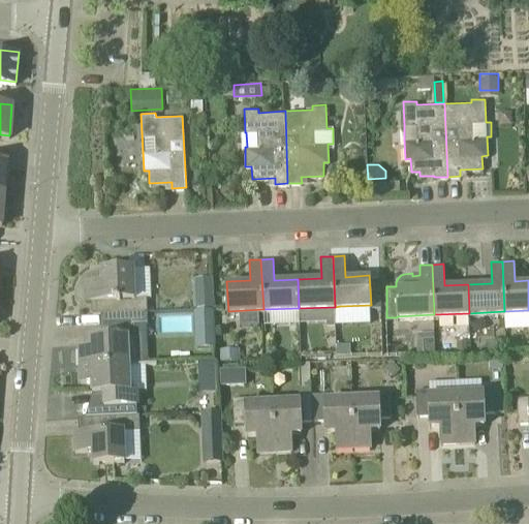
[(134,296),(133,266),(101,267),(102,279),(85,280),(86,299),(92,299),(92,311),(147,309),(147,295),(134,296)]
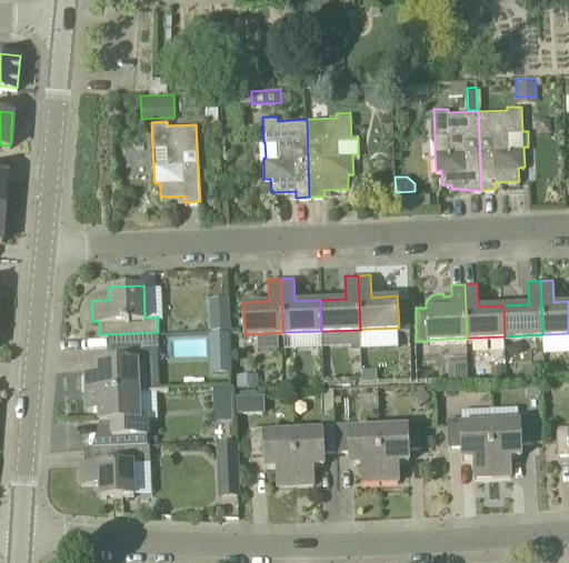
[(218,312),(209,320),(210,328),(229,328),(228,312),(218,312)]
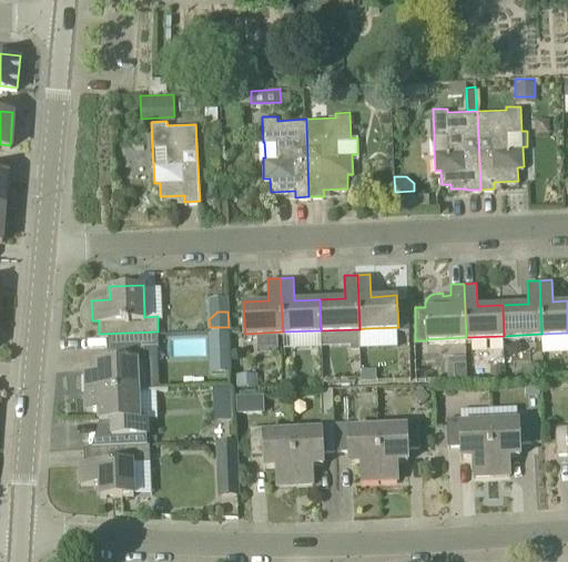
[(210,338),(216,338),(222,344),(222,350),(231,350),(231,329),(209,329),(210,338)]
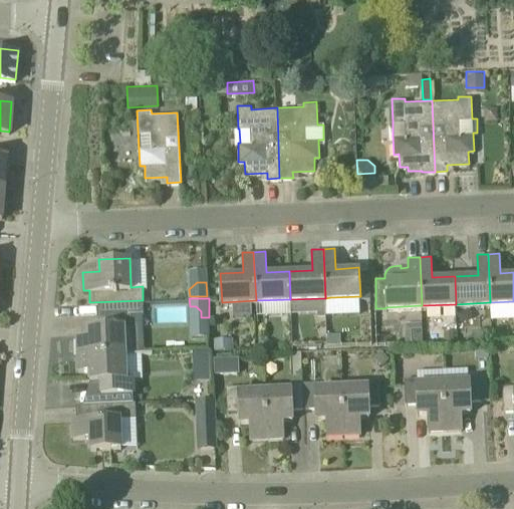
[(144,312),(143,301),(143,300),(89,302),(89,303),(97,303),(98,313),(98,325),(87,326),(88,335),(77,336),(77,352),(125,351),(124,323),(130,323),(130,312),(144,312)]
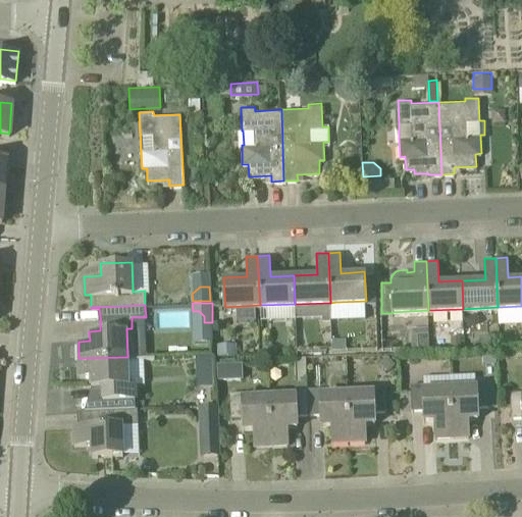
[(271,339),(263,339),(263,353),(276,352),(276,344),(271,339)]
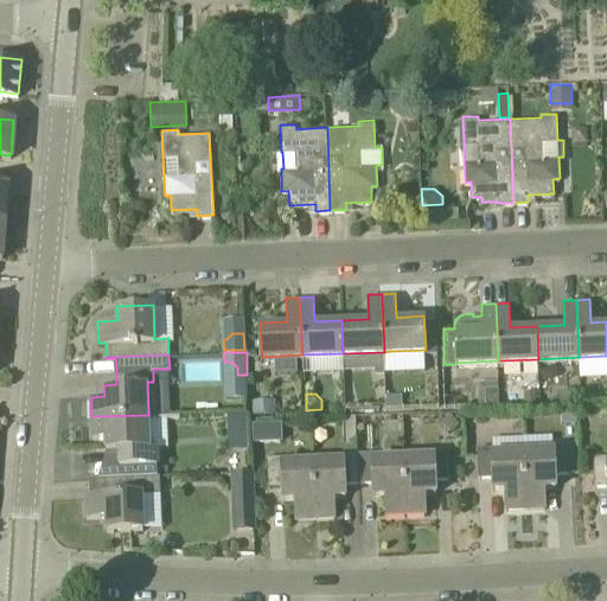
[(275,410),(274,396),(254,397),(254,411),(275,410)]
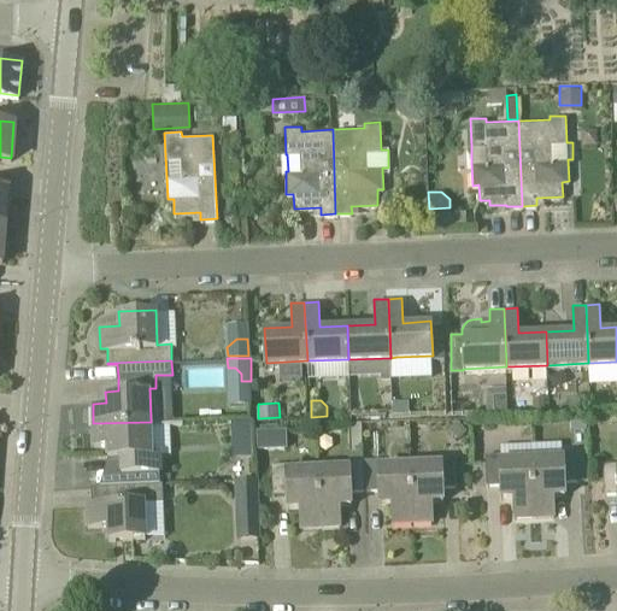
[(585,411),(570,412),(570,426),(586,426),(585,411)]
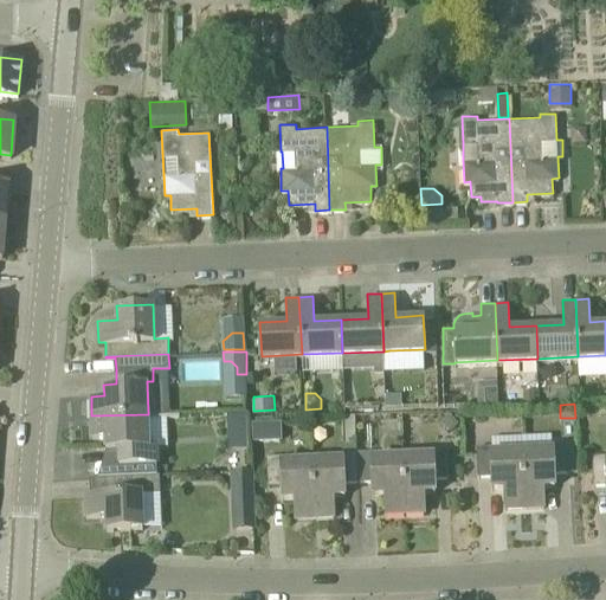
[(230,428),(245,428),(245,413),(230,414),(230,428)]
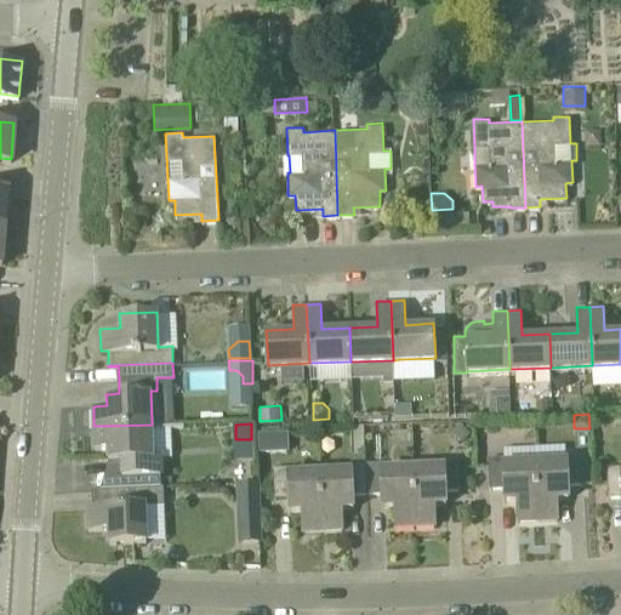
[(153,455),(152,425),(93,426),(95,446),(108,446),(108,459),(121,457),(124,485),(160,484),(159,455),(153,455)]
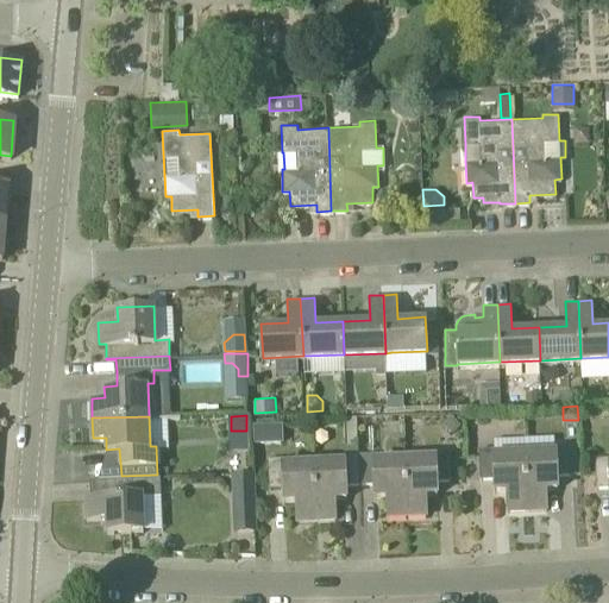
[(282,421),(253,422),(255,443),(283,441),(282,421)]
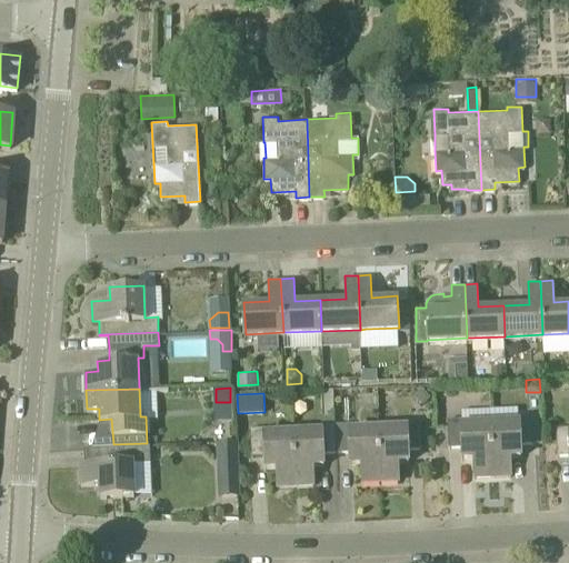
[(335,422),(333,411),(322,411),(320,411),(321,430),(293,431),(296,483),(313,482),(313,463),(325,463),(323,451),(337,450),(336,422),(335,422)]
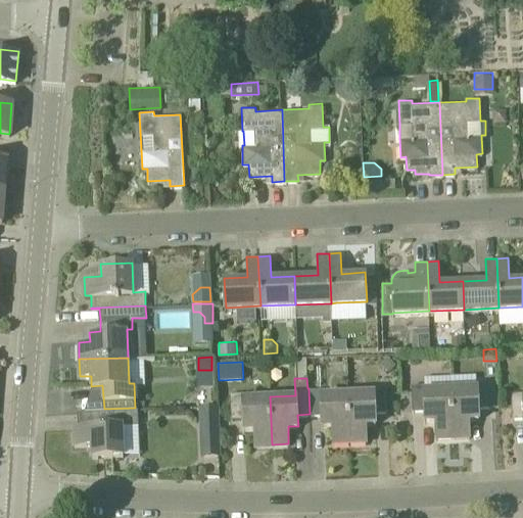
[(476,380),(476,387),(466,388),(450,388),(454,436),(470,435),(469,418),(479,418),(478,407),(490,406),(490,404),(489,380),(476,380)]
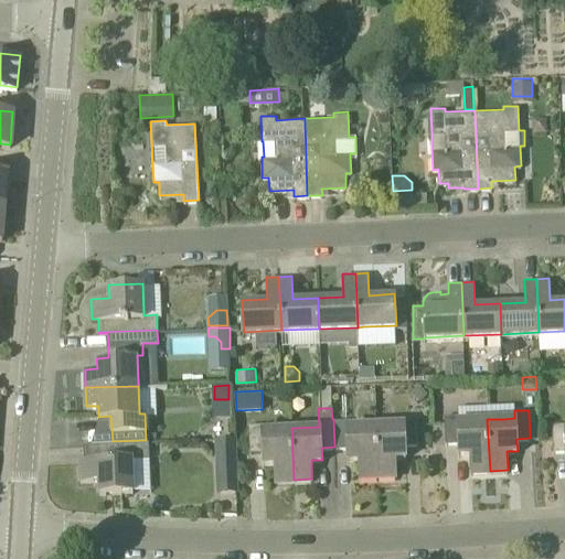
[(459,420),(458,414),(445,415),(445,418),(446,442),(458,441),(459,453),(470,453),(470,472),(490,471),(487,419),(459,420)]
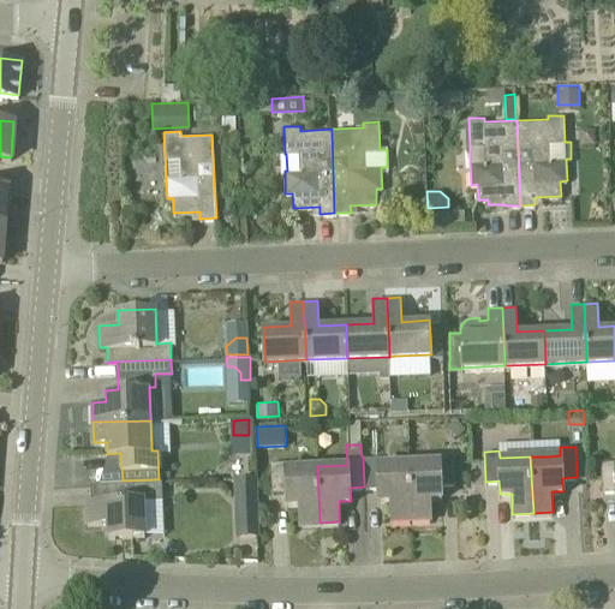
[(412,518),(431,518),(430,497),(442,496),(441,483),(455,483),(454,457),(454,453),(439,453),(439,460),(410,463),(412,518)]
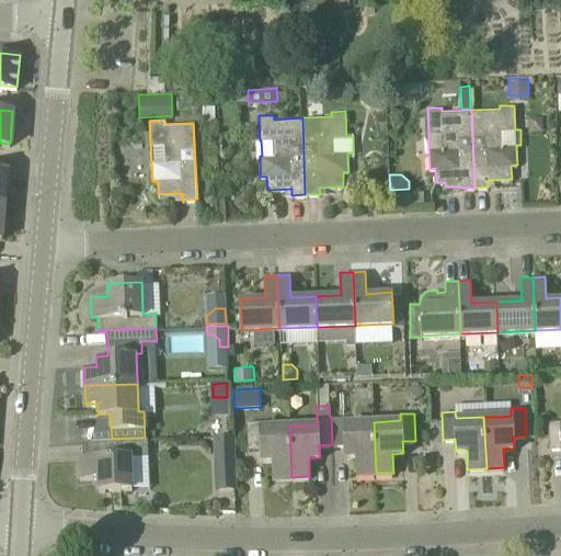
[(344,423),(344,417),(331,417),(332,444),(344,444),(345,456),(356,455),(356,474),(376,473),(374,422),(344,423)]
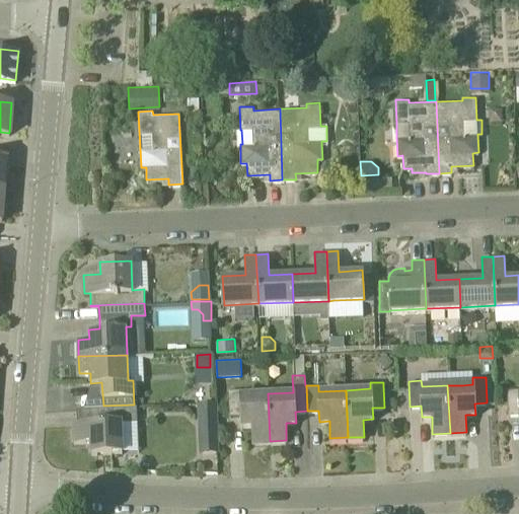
[(518,386),(507,387),(507,398),(508,414),(518,413),(518,386)]
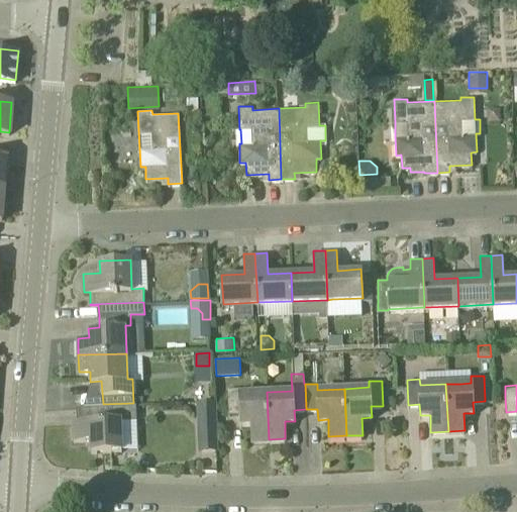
[(240,393),(240,387),(227,388),(228,413),(240,413),(241,423),(250,423),(251,440),(269,439),(267,392),(240,393)]
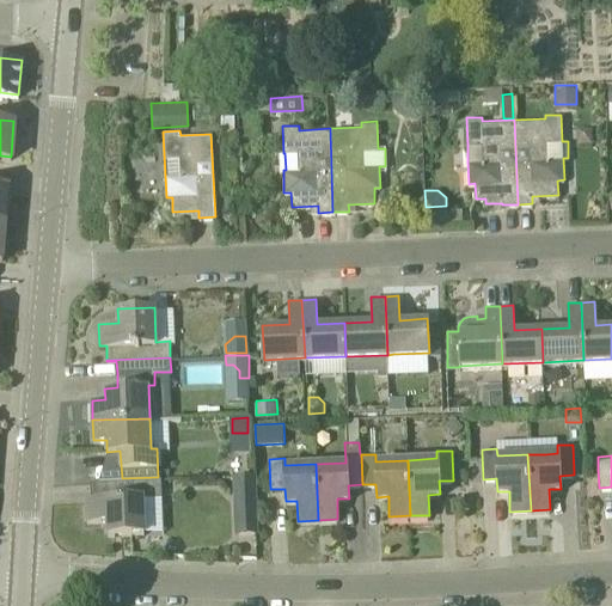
[(232,475),(233,508),(257,507),(256,473),(252,473),(232,475)]
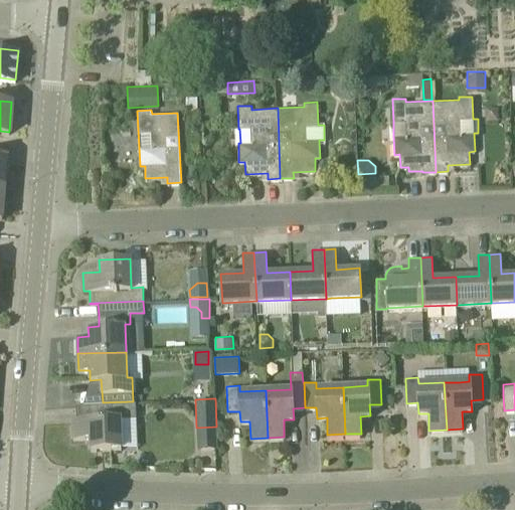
[(121,448),(120,417),(136,417),(135,401),(133,401),(103,402),(77,403),(78,418),(72,418),(73,438),(91,437),(91,449),(110,448),(121,448)]
